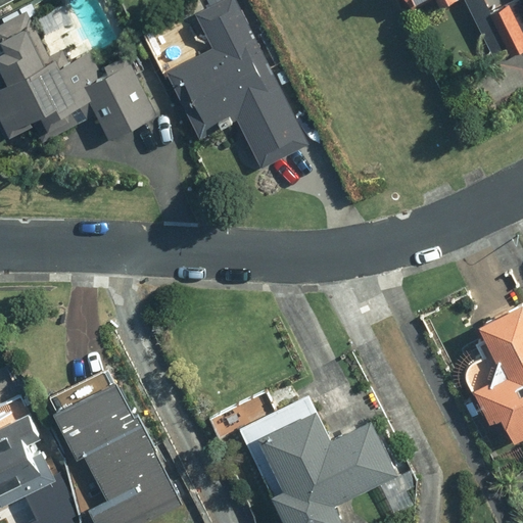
[(308,147),(236,0),(228,0),(193,17),(207,47),(164,68),(200,142),(238,124),(262,171),(308,147)]
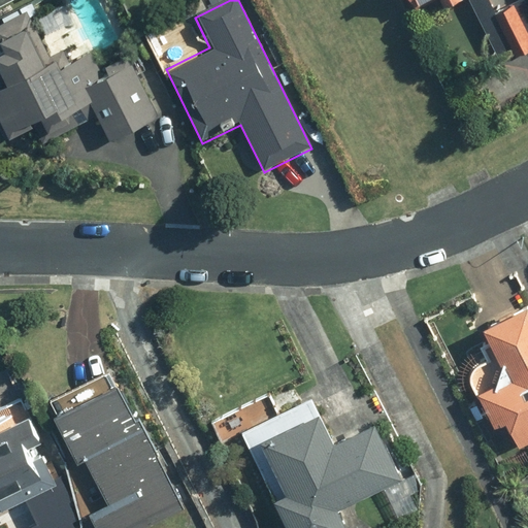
[(527,56),(527,0),(398,0),(405,12),(428,0),(441,0),(448,11),(467,1),(466,0),(483,0),(515,63),(527,56)]
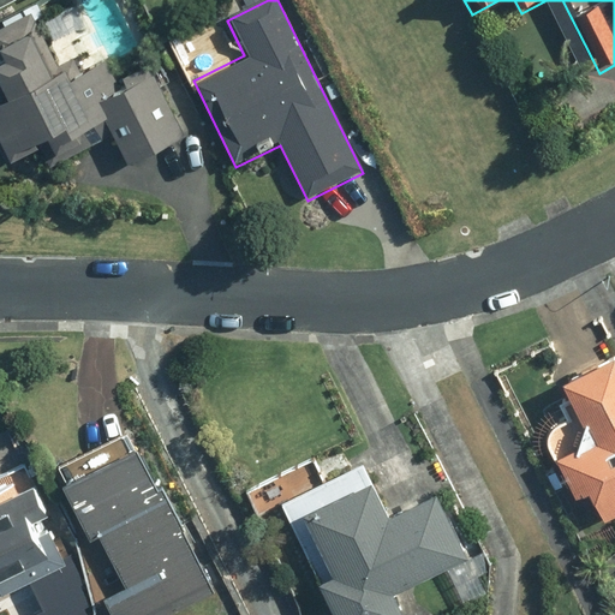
[(59,60),(35,11),(0,28),(0,150),(3,156),(60,127),(66,138),(106,118),(129,166),(190,136),(153,61),(117,79),(107,60),(75,77),(65,58),(59,60)]
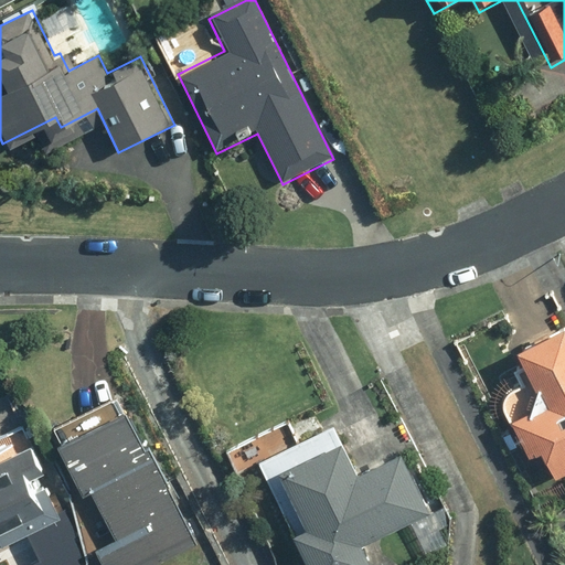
[(564,461),(564,322),(564,321),(512,347),(529,381),(501,393),(541,475),(564,461)]
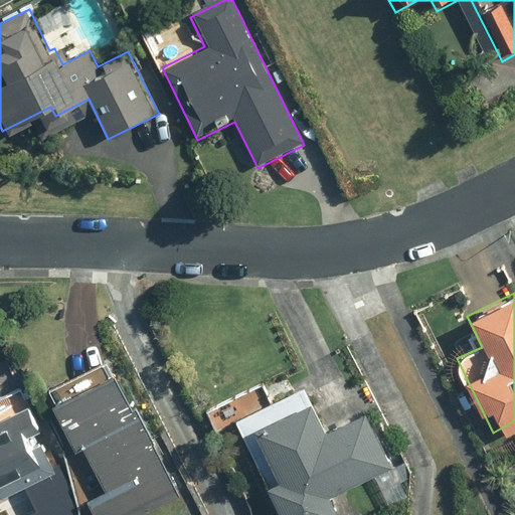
[(140,514),(180,494),(109,359),(44,393),(97,491),(86,497),(95,514),(140,514)]
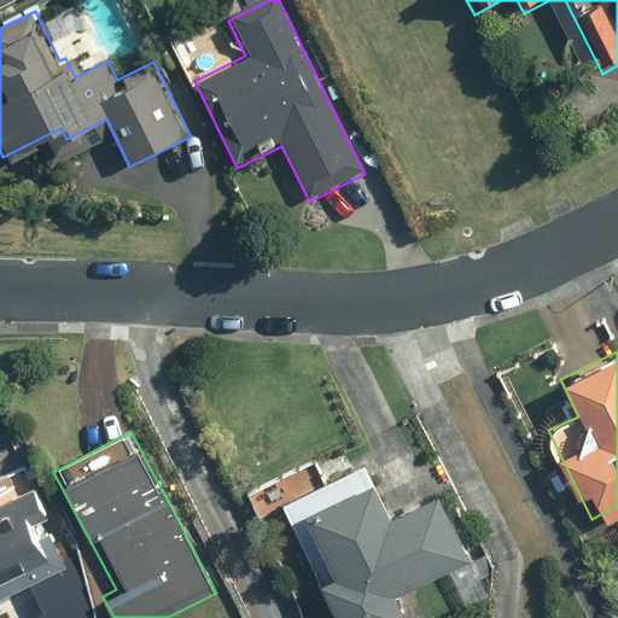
[(295,500),(279,507),(331,617),(407,617),(396,594),(472,558),(439,488),(385,513),(363,467),(327,484),(315,460),(283,476),(295,500)]
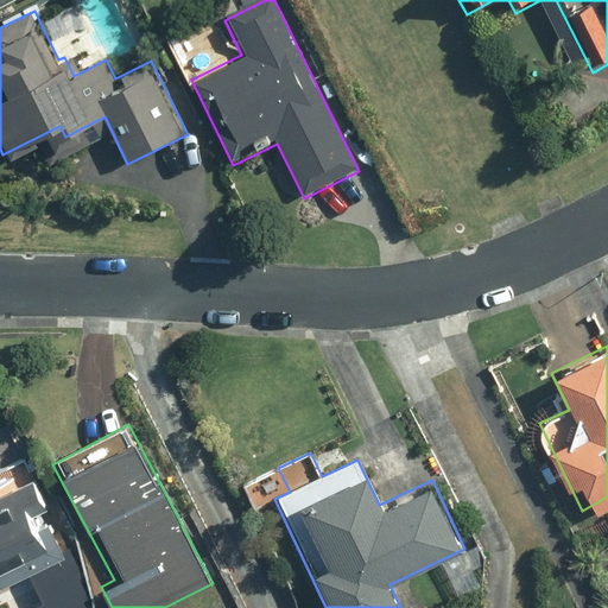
[(44,501),(31,474),(0,488),(0,577),(0,578),(6,590),(35,578),(45,599),(29,607),(89,607),(77,550),(59,555),(52,529),(43,531),(31,507),(44,501)]
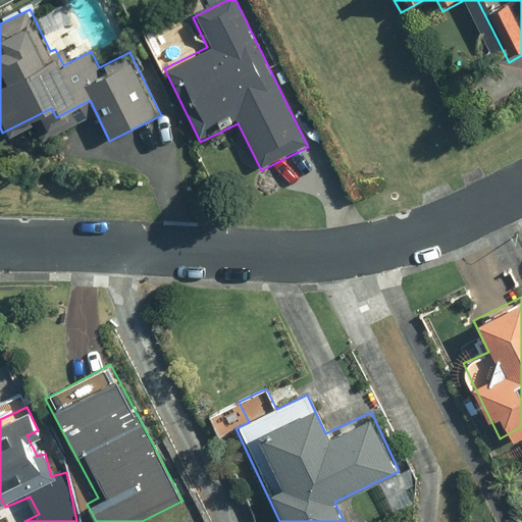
All buildings are outlined.
